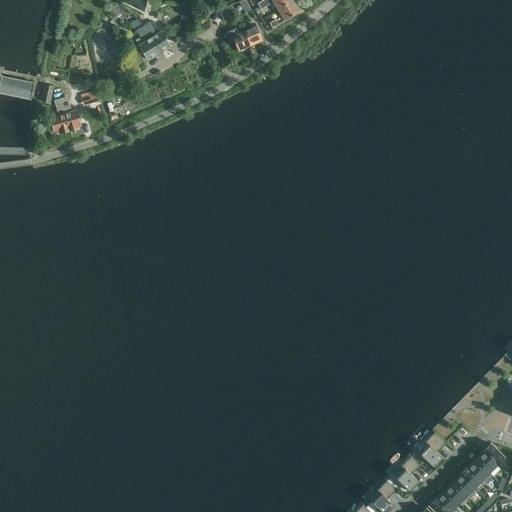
[(147,0),(126,0),(126,3),(132,7),(133,5),(138,6),(146,8),(148,0),(147,0)]
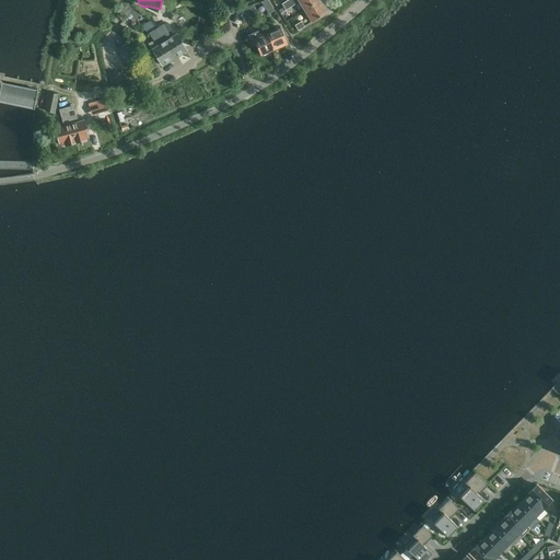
[(267,0),(266,0),(260,2),(268,14),(275,11),(267,0)]
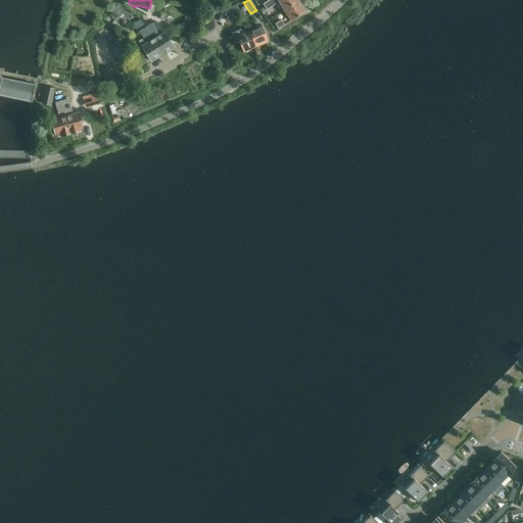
[(298,0),(277,0),(284,10),(298,1),(298,0)]
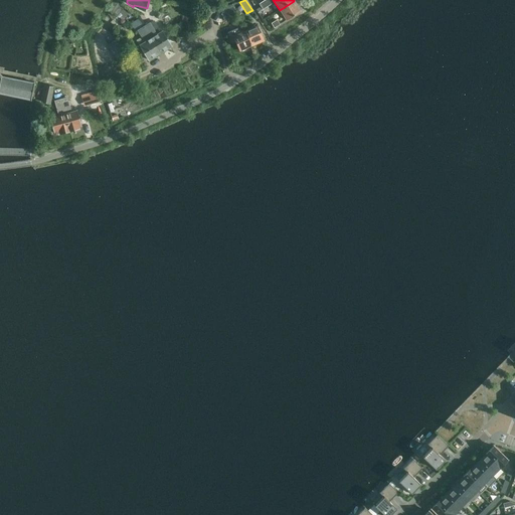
[(270,1),(261,7),(263,10),(272,4),(270,1)]
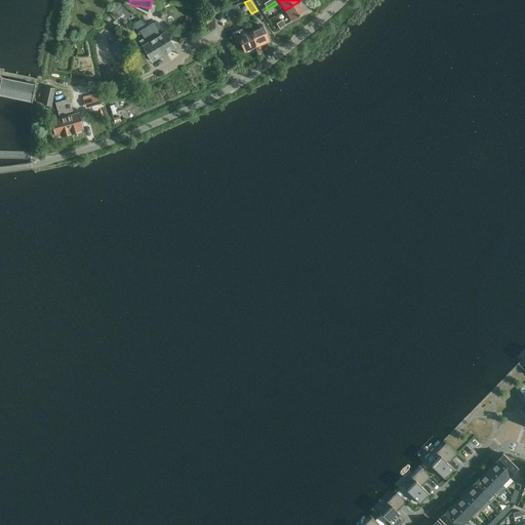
[(299,1),(285,10),(291,21),(307,11),(299,1)]
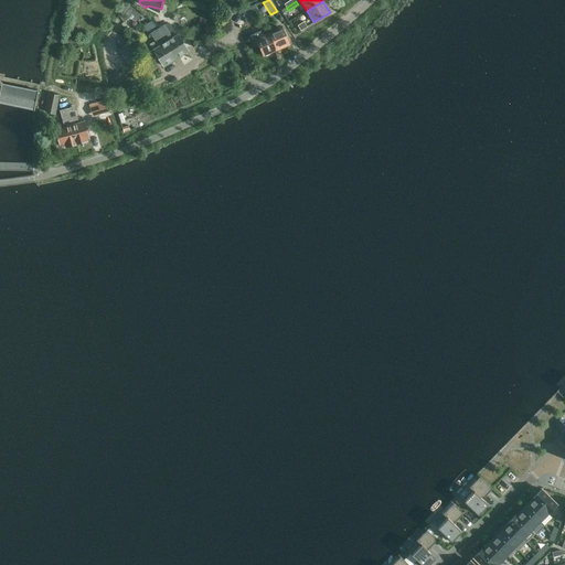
[(255,4),(241,9),(246,22),(253,20),(251,14),(258,11),(255,4)]
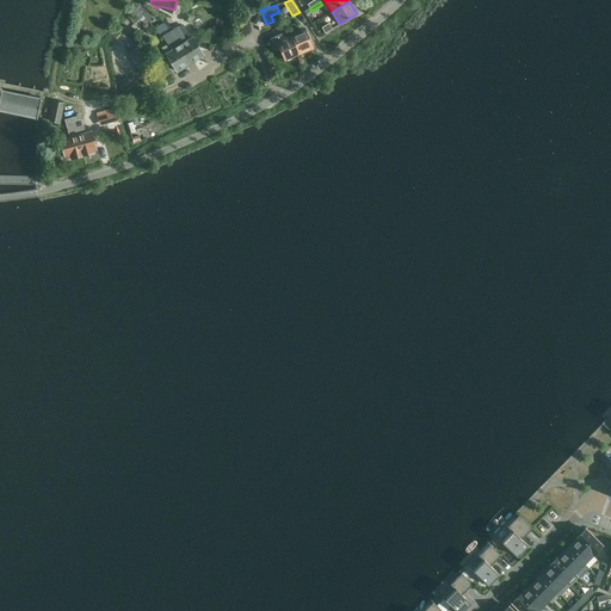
[(164,22),(171,32),(178,28),(172,17),(164,22)]
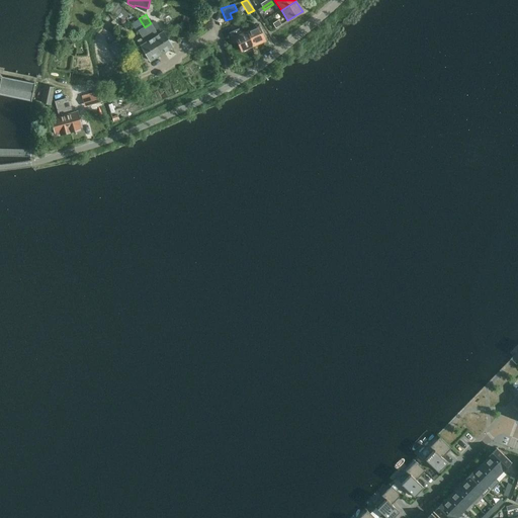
[(139,31),(146,42),(141,46),(150,61),(161,54),(152,38),(145,27),(144,27),(139,19),(132,23),(137,32),(139,31)]
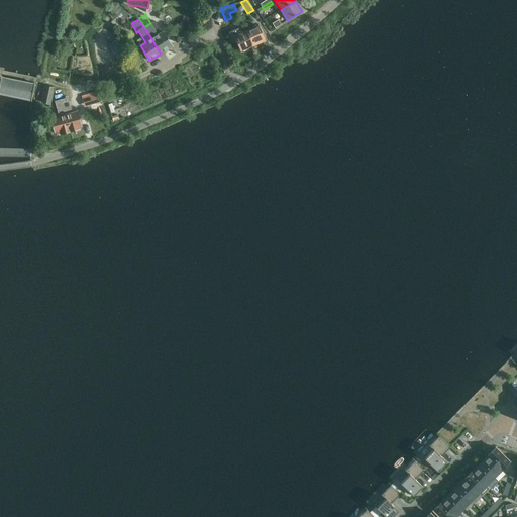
[(114,20),(111,22),(117,30),(120,28),(114,20)]
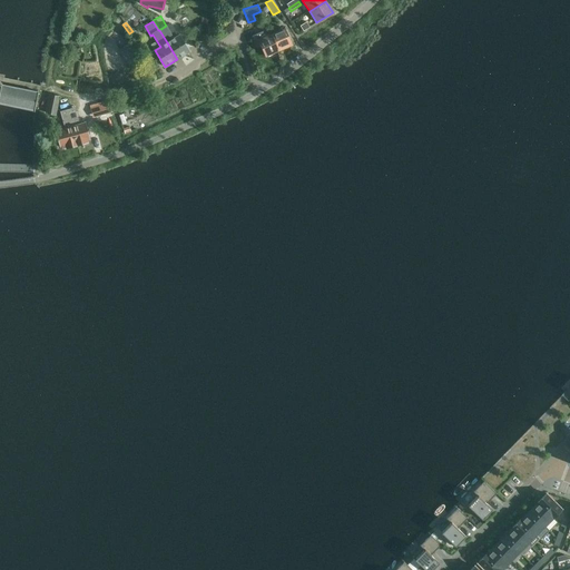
[(306,22),(300,26),(303,31),(310,28),(306,22)]
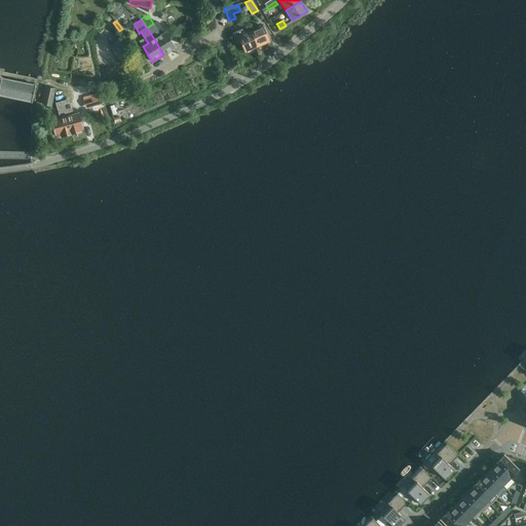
[(147,28),(154,39),(163,54),(175,48),(165,32),(160,35),(153,24),(147,28)]
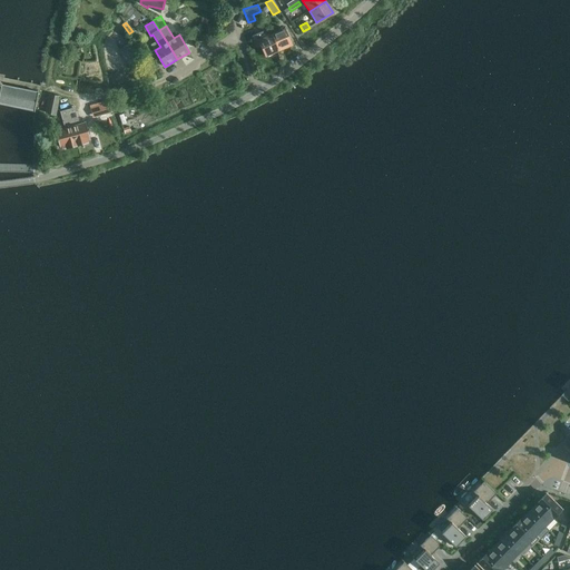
[(284,28),(272,33),(278,51),(292,46),(284,28)]
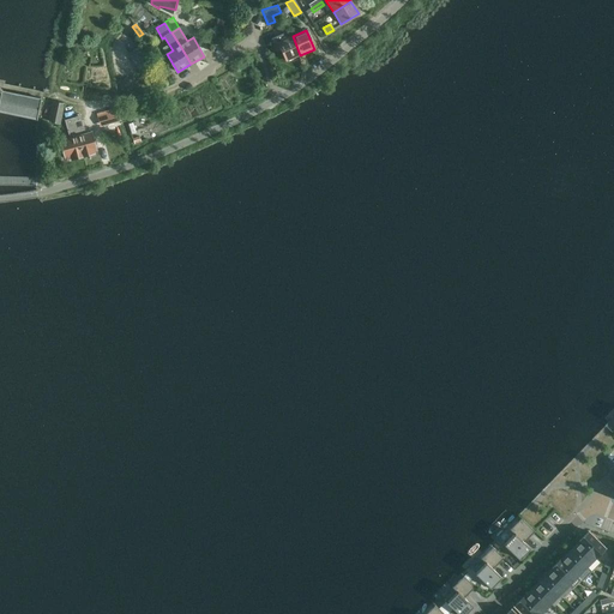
[(272,41),(271,41),(272,43),(274,43),(274,46),(278,43),(287,61),(300,55),(293,36),(289,31),(271,40),(272,41)]
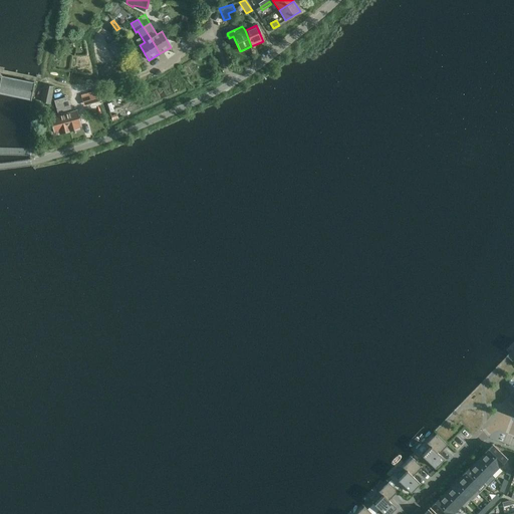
[(121,56),(112,41),(107,45),(116,59),(121,56)]
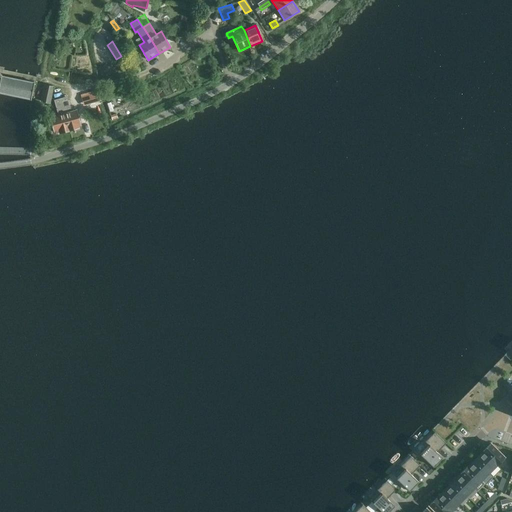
[(0,93),(31,99),(34,82),(1,76),(1,75),(0,74),(0,93)]
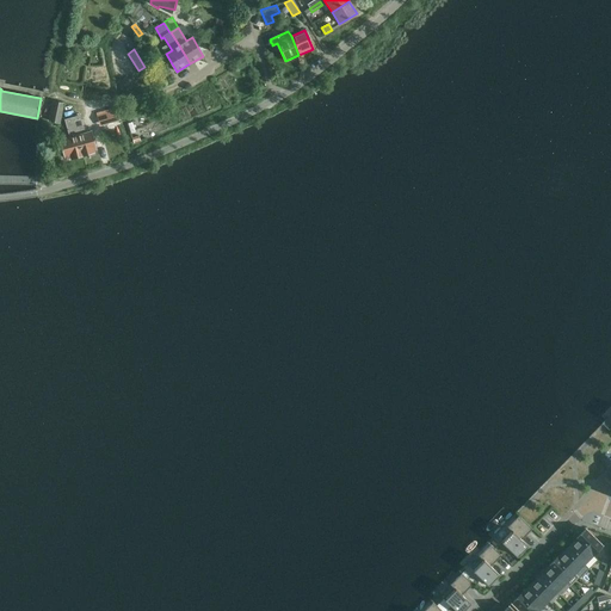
[(53,102),(49,121),(60,123),(63,104),(53,102)]
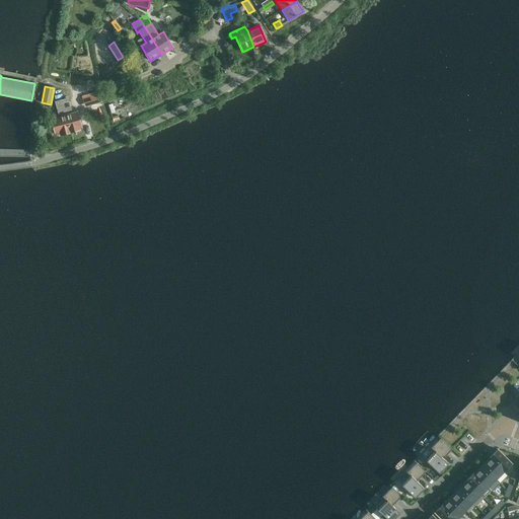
[(99,93),(87,96),(90,105),(101,102),(102,102),(101,101),(100,98),(99,93)]
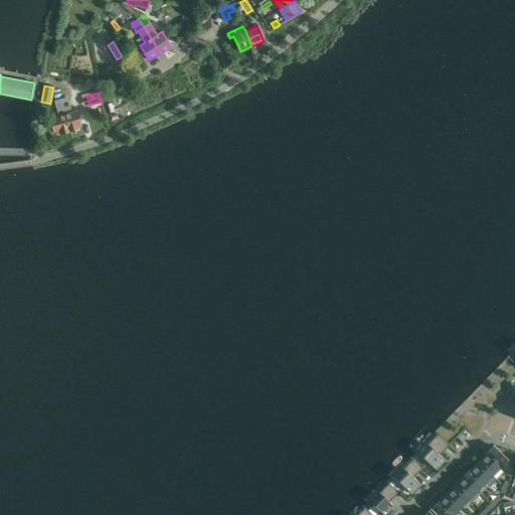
[(61,99),(65,115),(69,131),(78,128),(78,126),(80,125),(76,112),(67,114),(67,112),(70,111),(66,98),(61,99)]
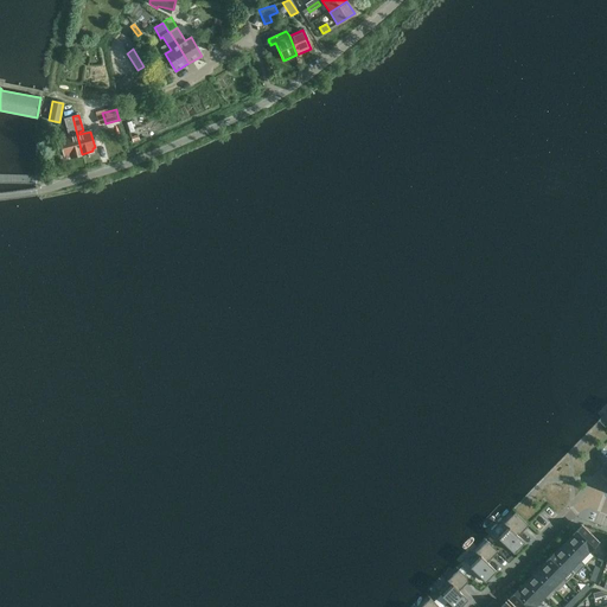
[(74,136),(61,140),(64,157),(70,154),(71,157),(82,154),(77,135),(72,116),(64,119),(69,134),(72,133),(74,136)]
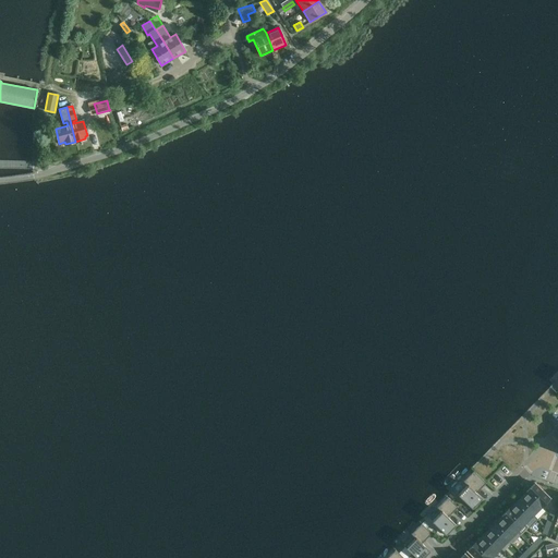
[(456,493),(472,509),(482,499),(476,493),(486,483),(473,471),(463,482),(465,484),(456,493)]
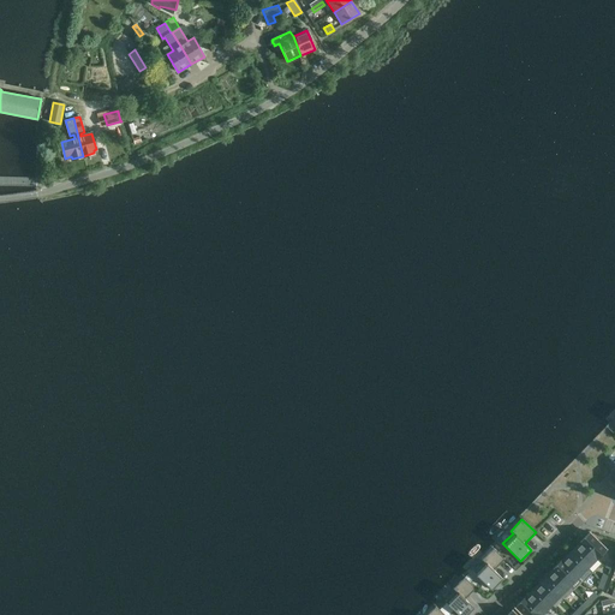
[(605,549),(589,532),(580,542),(596,559),(605,549)]
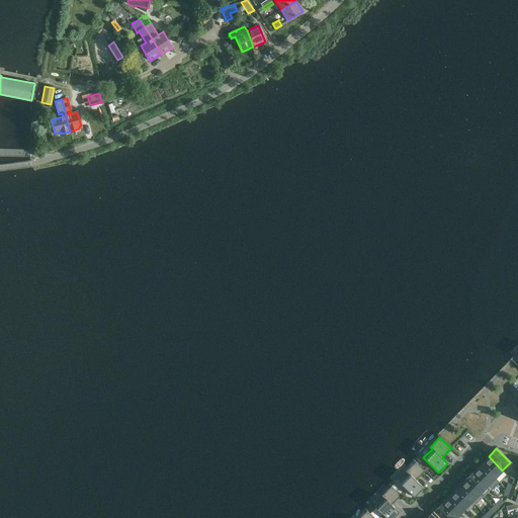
[(502,470),(489,456),(481,464),(495,479),(502,470)]
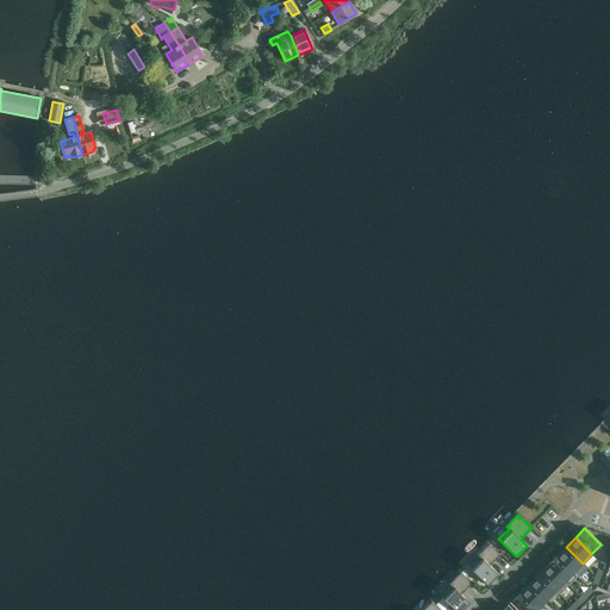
[(470,567),(487,585),(498,574),(490,565),(500,554),(489,543),(478,555),(480,558),(470,567)]
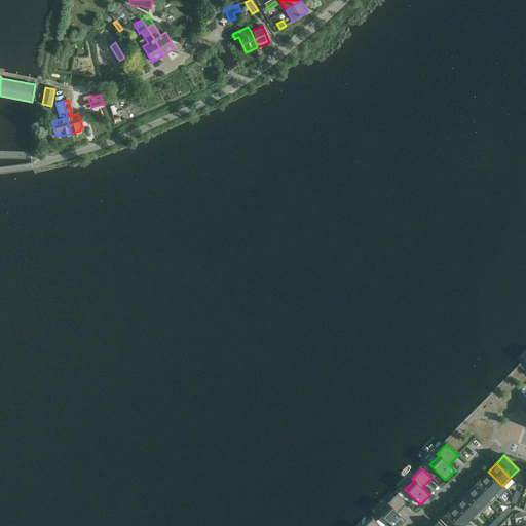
[(502,486),(488,472),(480,479),(494,493),(502,486)]
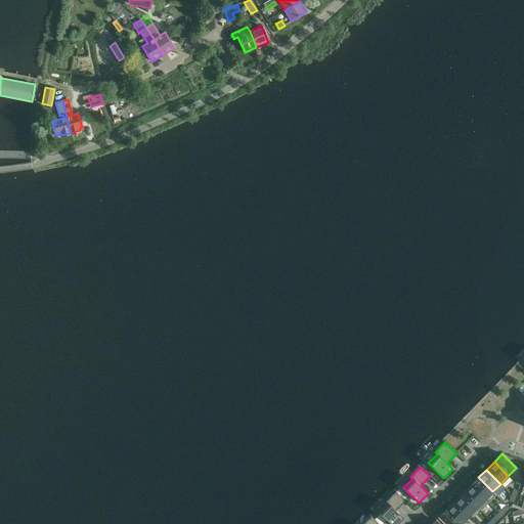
[(492,491),(478,477),(471,485),(484,499),(492,491)]
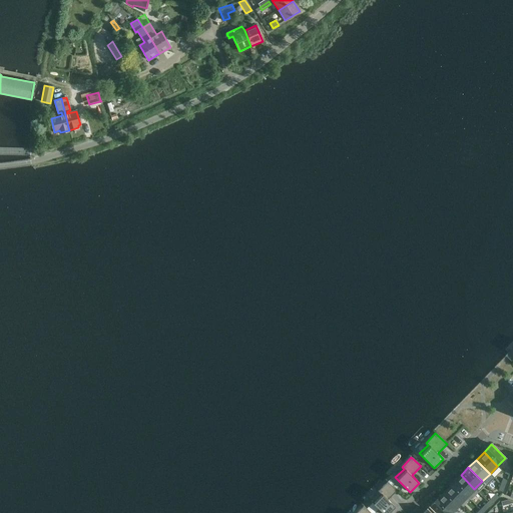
[(474,489),(461,475),(453,483),(467,497),(474,489)]
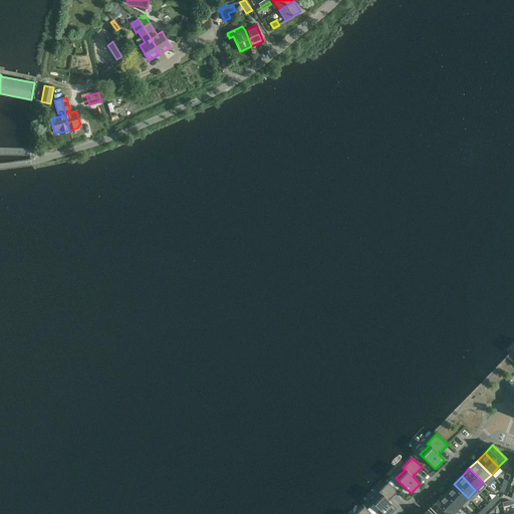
[(371,503),(383,513),(390,513),(396,508),(389,501),(398,492),(388,482),(378,492),(380,494),(371,503)]
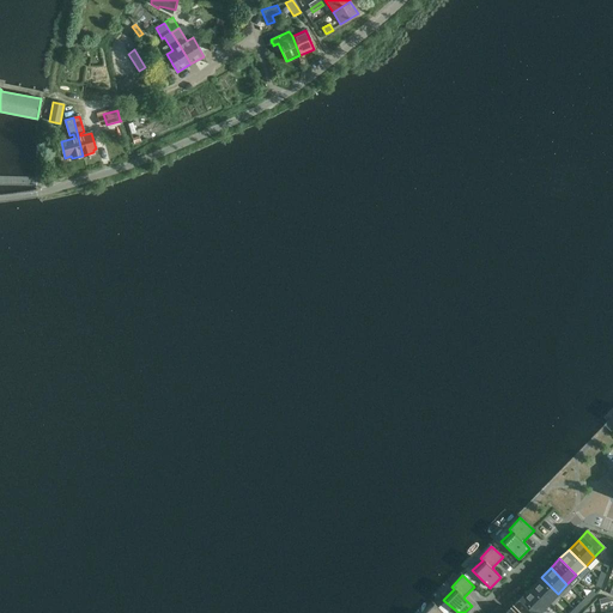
[(548,602),(558,594),(541,577),(533,587),(548,602)]
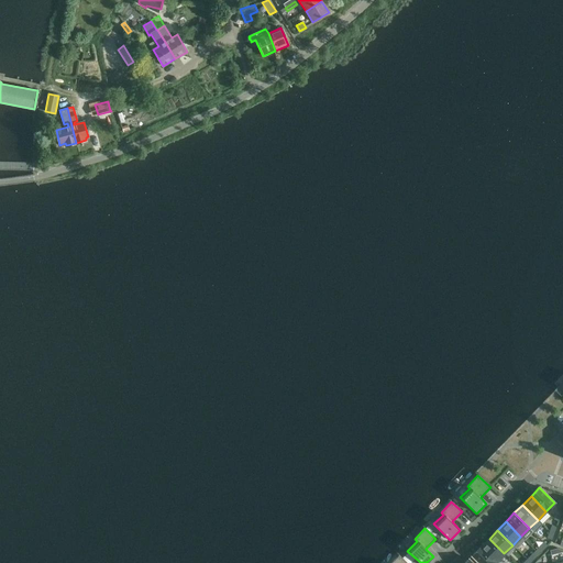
[(437,556),(445,548),(435,538),(427,548),(437,556)]
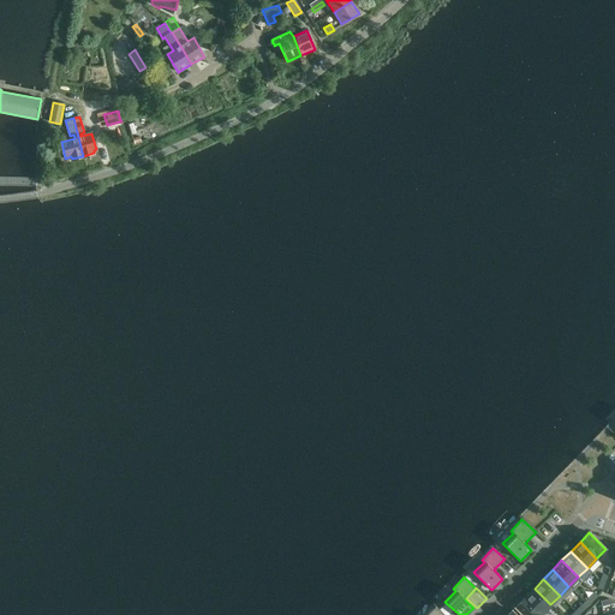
[(542,614),(550,604),(535,589),(525,597),(542,614)]
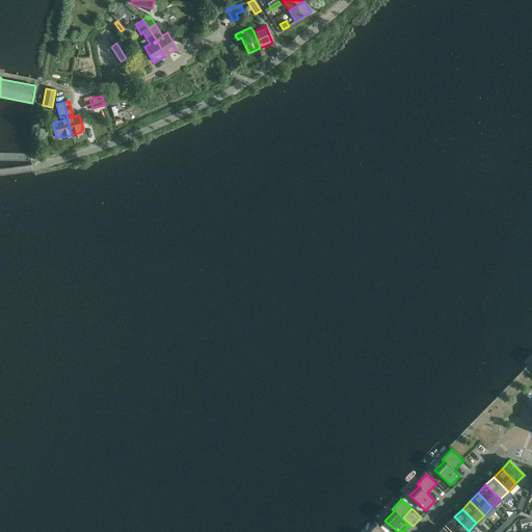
[(467,531),(469,531),(454,516),(446,525),(452,531),(467,531)]
